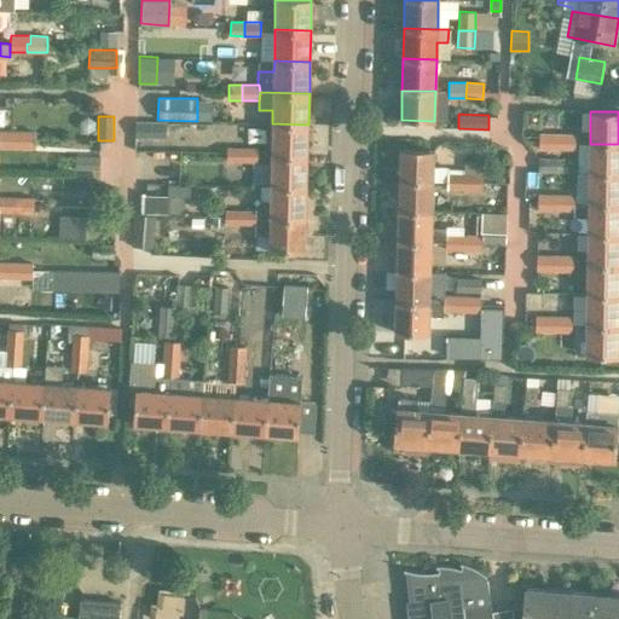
[(166,123),(136,122),(136,137),(166,138),(166,123)]
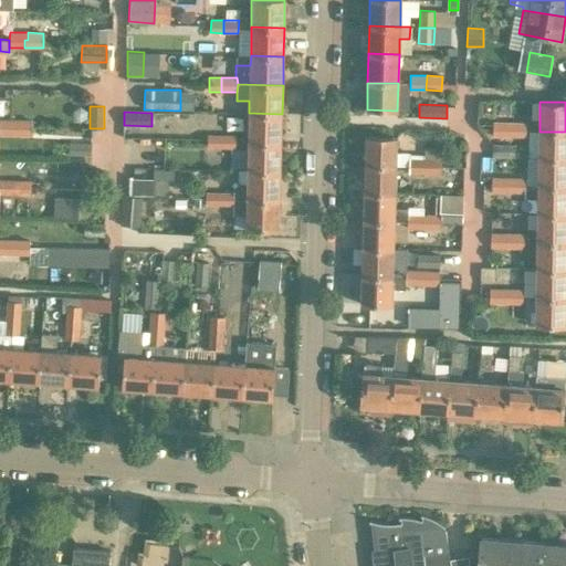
[(282,114),(249,113),(248,142),(281,143),(282,114)]
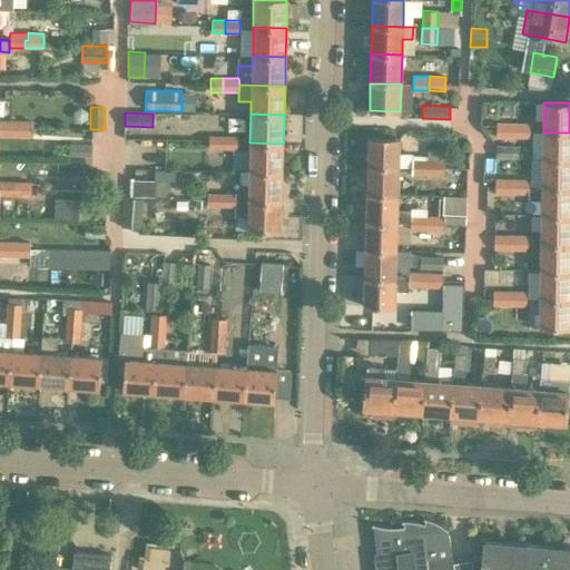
[(0,120),(0,136),(13,136),(13,128),(17,128),(17,120),(0,120)]
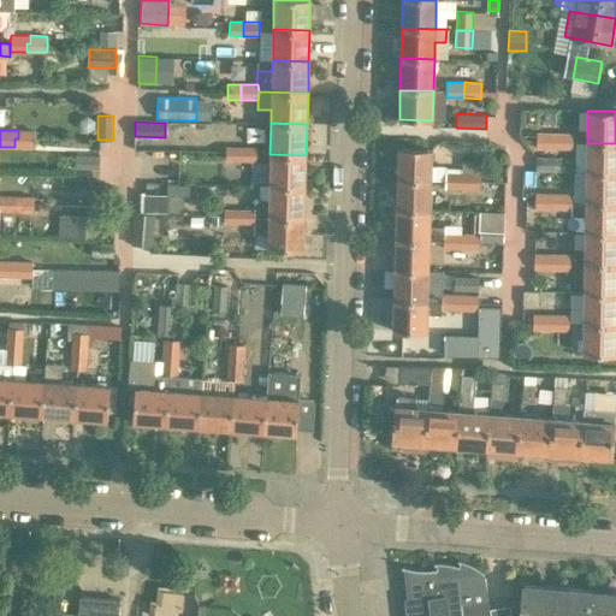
[(35,147),(35,130),(18,130),(18,138),(15,138),(15,147),(35,147)]
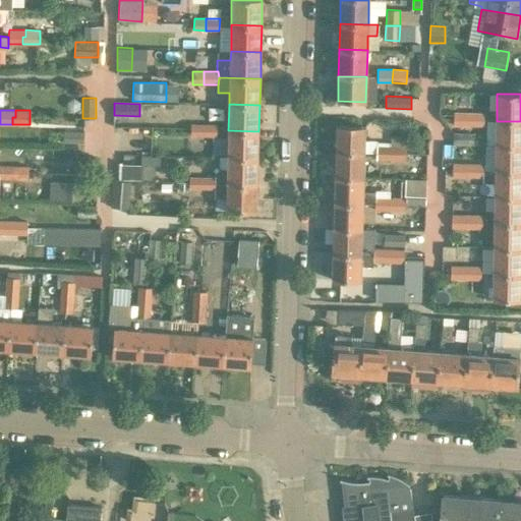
[(454,125),(468,126),(468,113),(454,112),(454,125)]
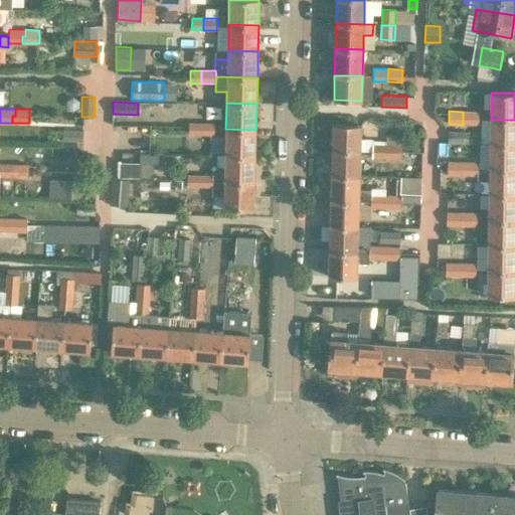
[(479,112),(463,112),(463,125),(479,125),(479,112)]
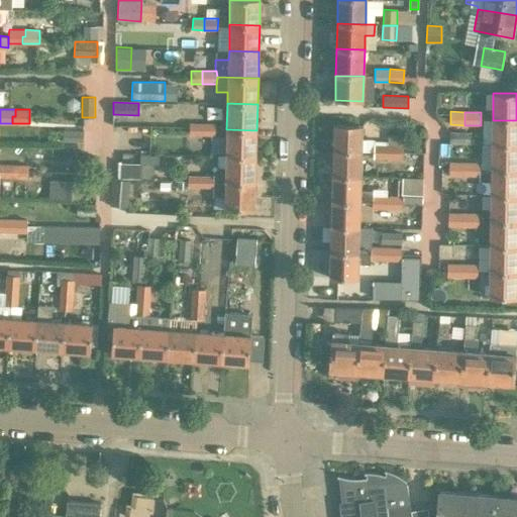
[(516,120),(493,120),(492,145),(516,145),(516,120)]
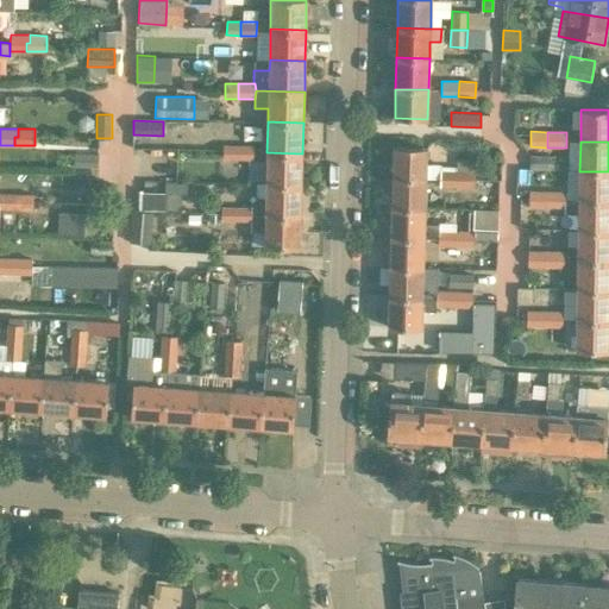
[(223,159),(236,159),(237,145),(223,145),(223,159)]
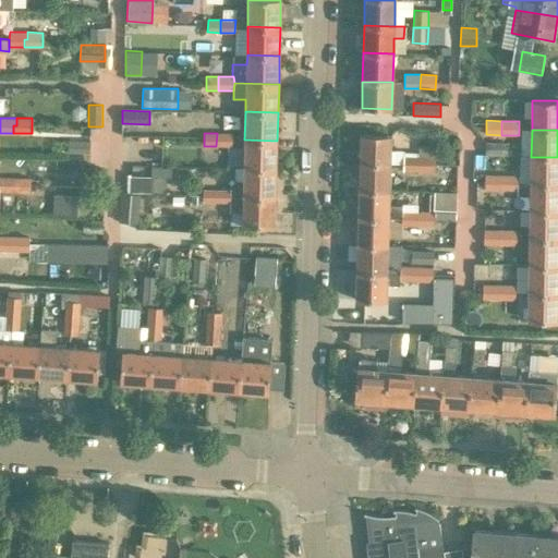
[(232,133),(217,133),(216,146),(232,146),(232,133)]
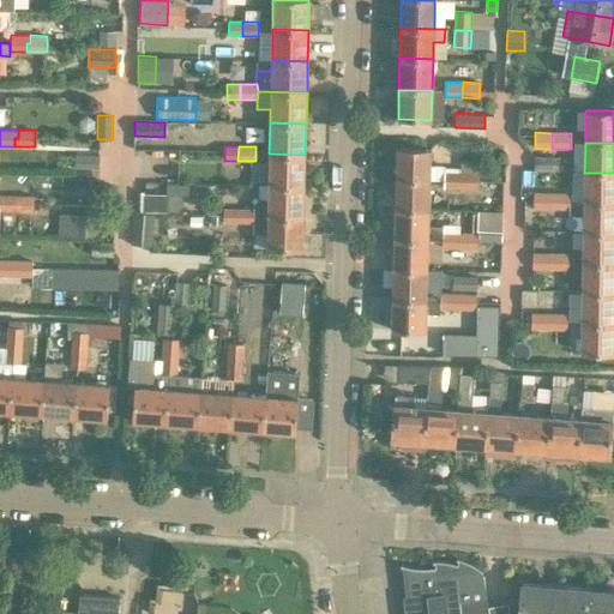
[(397,148),(396,179),(429,180),(431,149),(397,148)]
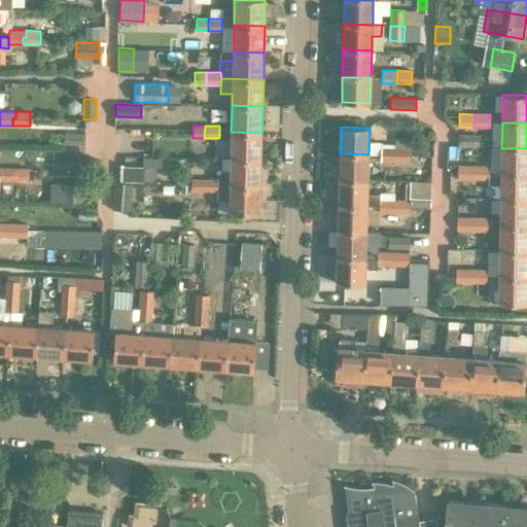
[(261,133),(231,132),(231,159),(260,160),(261,133)]
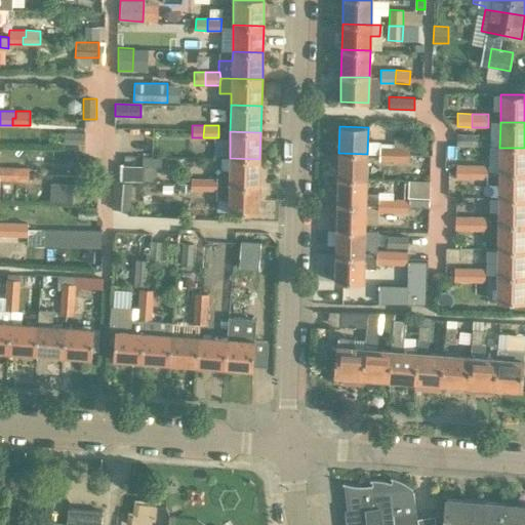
[(84,133),(65,132),(64,144),(84,144),(84,133)]
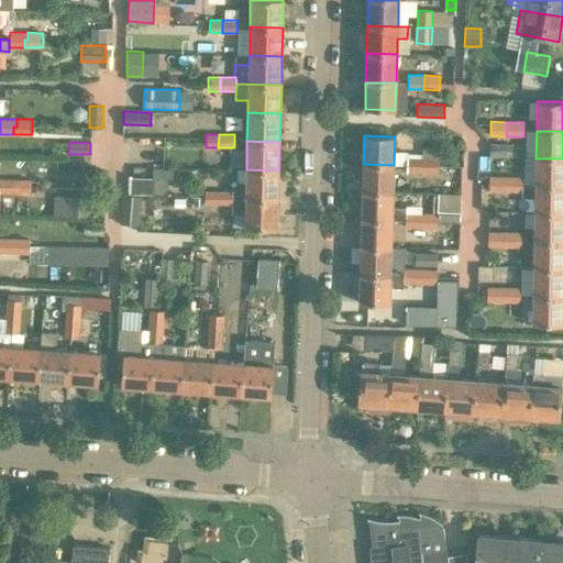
[(489,143),(489,156),(512,156),(512,144),(489,143)]
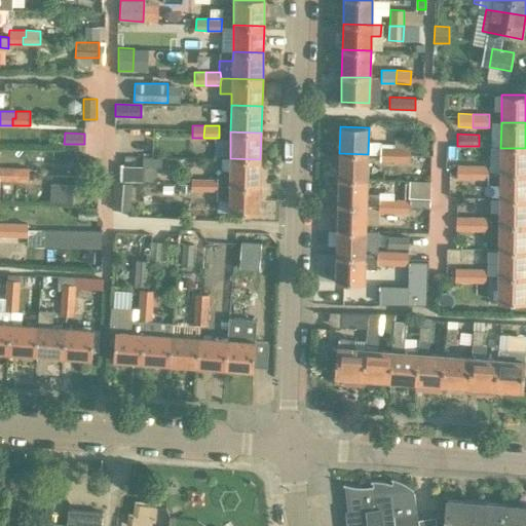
[(380,161),(395,162),(395,148),(380,147),(380,161)]
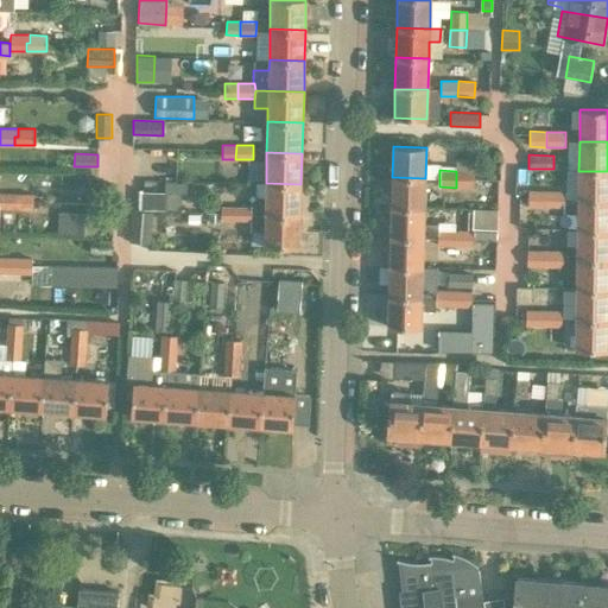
[(475,171),(456,171),(456,188),(475,188),(475,171)]
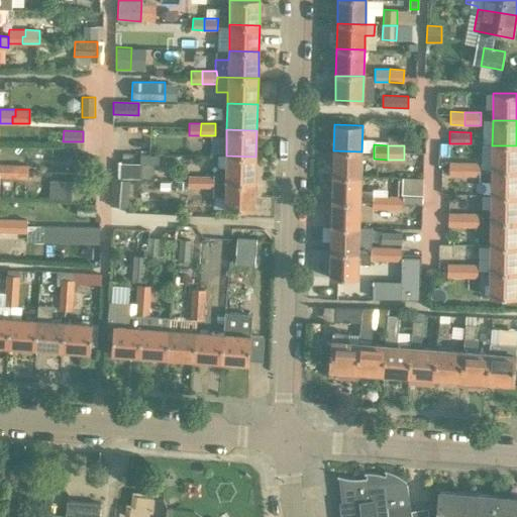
[(516,145),(492,145),(492,171),(516,171),(516,145)]
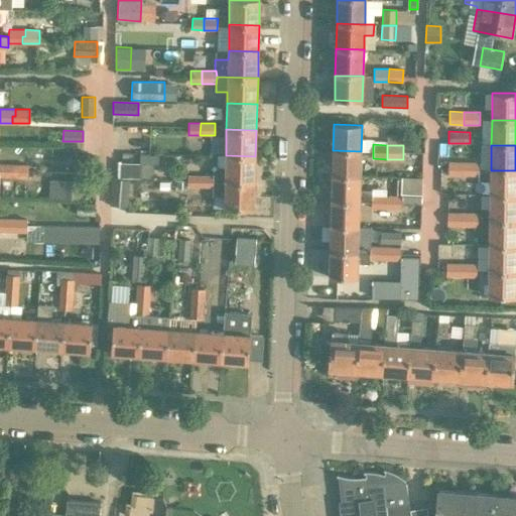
[(332,174),(361,175),(361,151),(333,150),(332,174)]
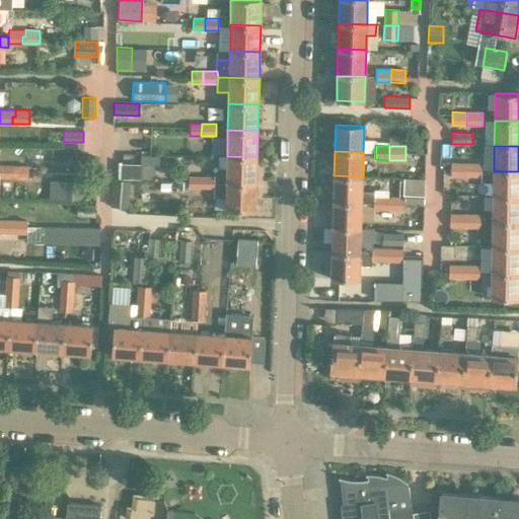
[(141,163),(141,165),(159,165),(159,156),(141,155),(141,163)]
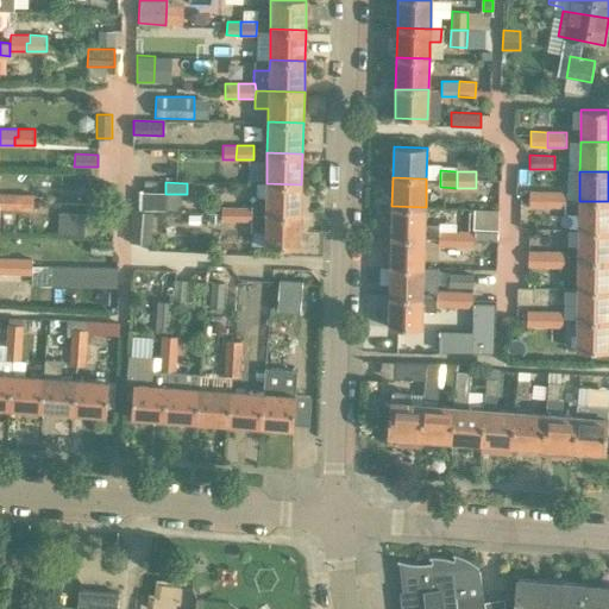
[(251,207),(251,213),(265,214),(301,214),(301,184),(267,183),(265,198),(256,198),(251,202),(251,207)]
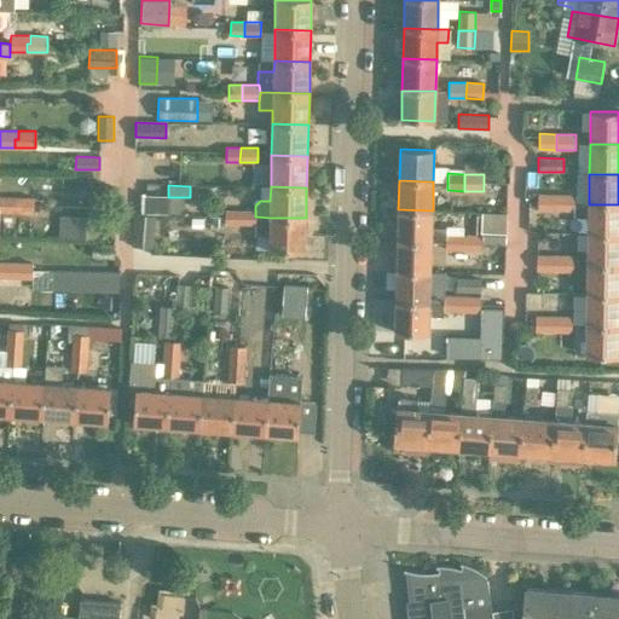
[(144,195),(144,213),(168,213),(168,197),(168,195),(144,195)]
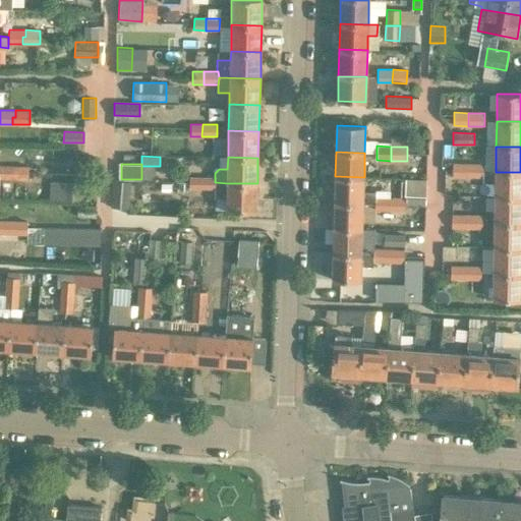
[(452,177),(467,177),(468,164),(452,164),(452,177)]
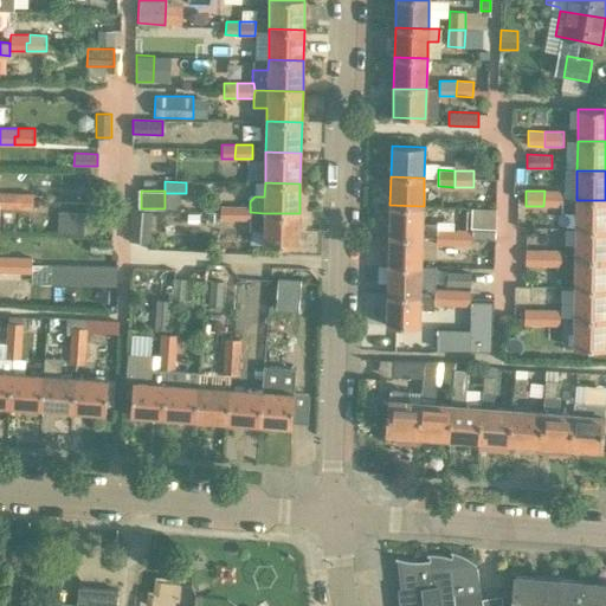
[(561,191),(545,191),(543,206),(561,207),(561,199),(561,191)]
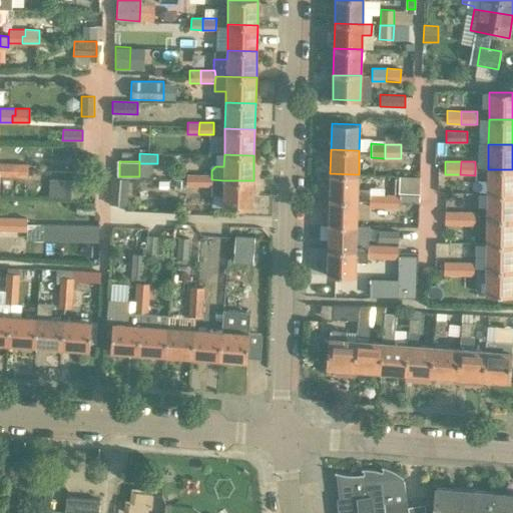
[(0,162),(0,175),(11,176),(11,169),(14,169),(14,162),(0,162)]
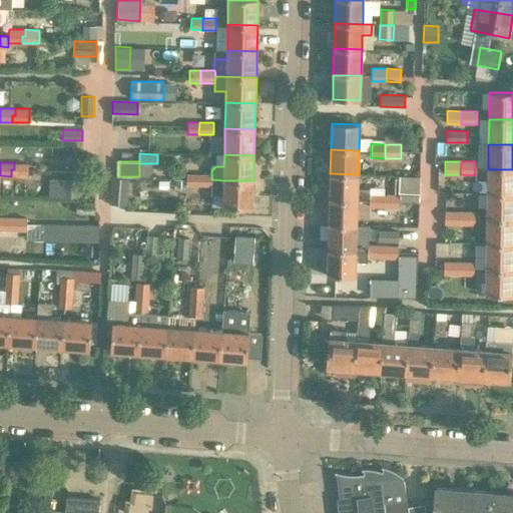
[(27,176),(27,162),(14,162),(14,169),(11,169),(11,176),(27,176)]
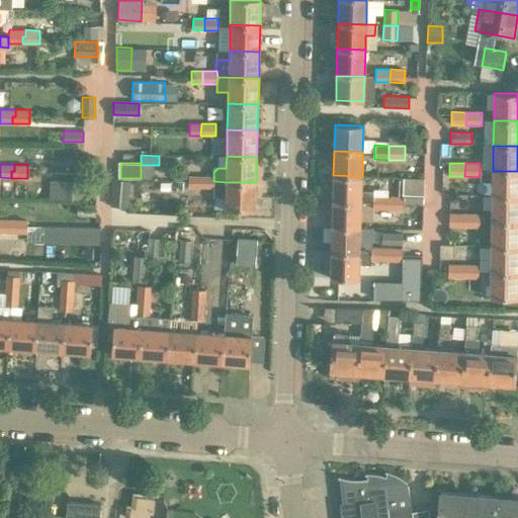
[(492,196),(517,196),(517,171),(493,171),(492,196)]
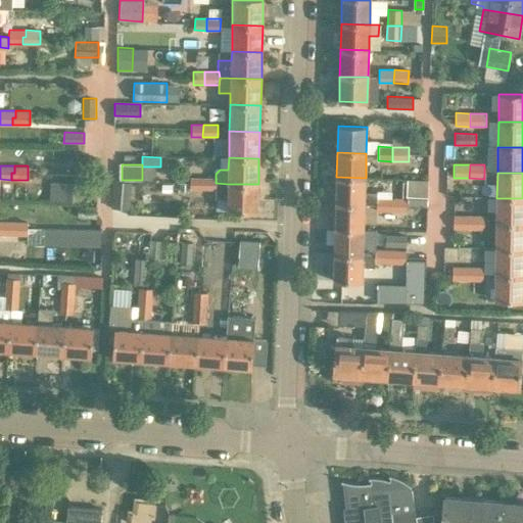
[(336,202),(336,204),(365,204),(377,205),(377,198),(377,193),(365,193),(366,178),(336,177),(336,198),(336,202)]
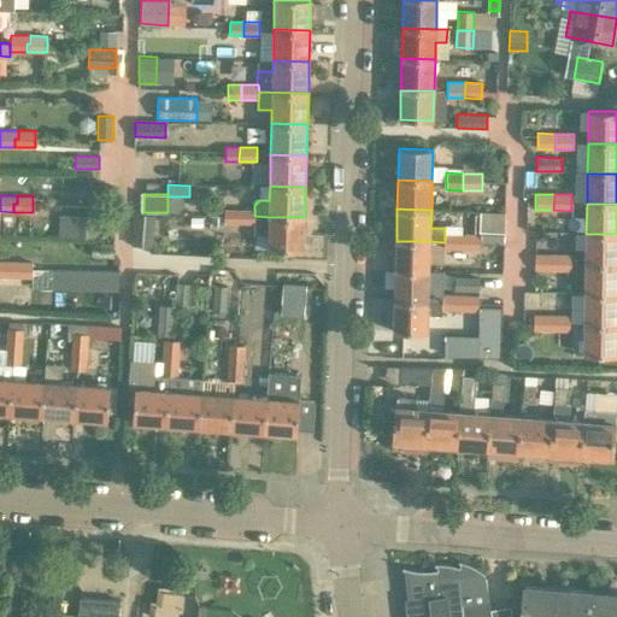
[(224,224),(240,224),(240,216),(240,210),(225,210),(225,216),(224,224)]
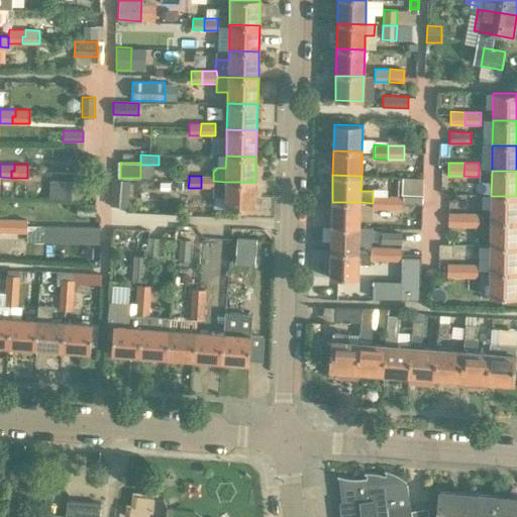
[(201,181),(201,188),(213,188),(213,181),(213,176),(201,176),(201,181)]
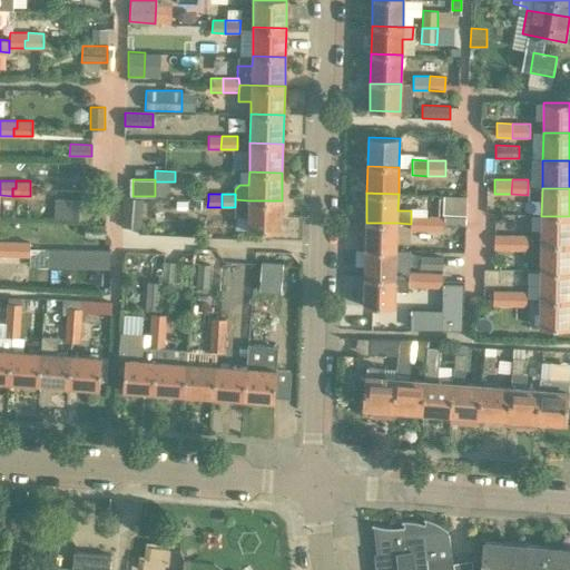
[(443,195),(442,217),(444,217),(444,225),(467,226),(467,224),(467,196),(443,195)]
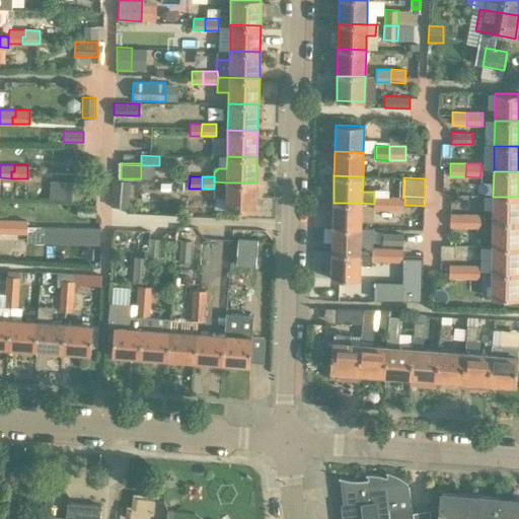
[(110,206),(128,207),(130,180),(113,179),(110,206)]
